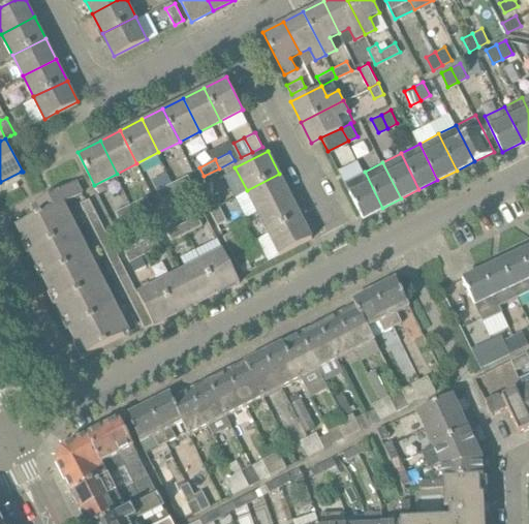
[(364,217),(382,208),(365,172),(345,181),(364,217)]
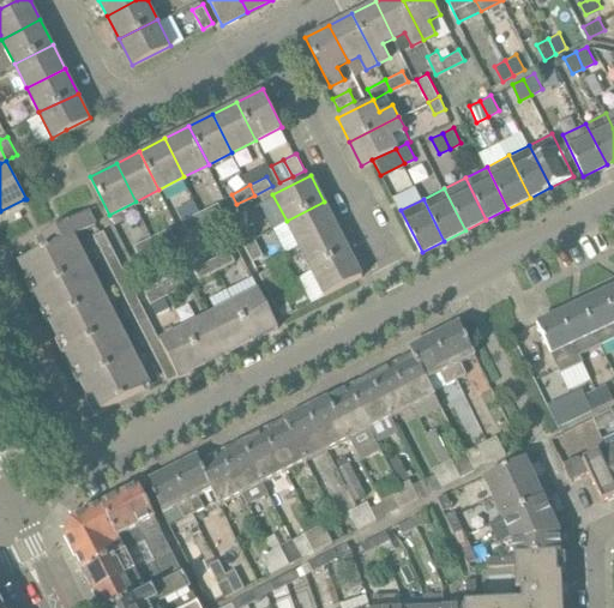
[(200,210),(205,220),(223,211),(218,202),(200,210)]
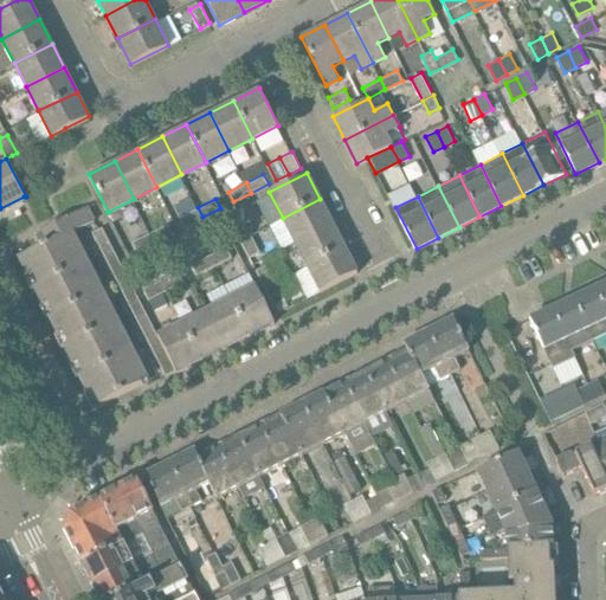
[(295,242),(333,221),(320,199),(283,218),(295,242)]
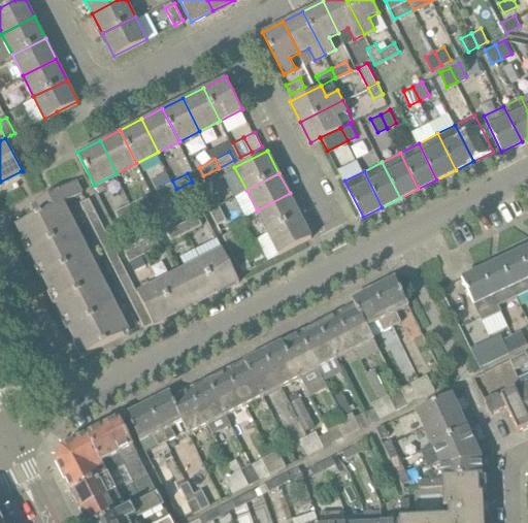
[(35,247),(71,228),(58,203),(83,191),(76,178),(35,200),(40,211),(17,223),(25,238),(29,235),(35,247)]
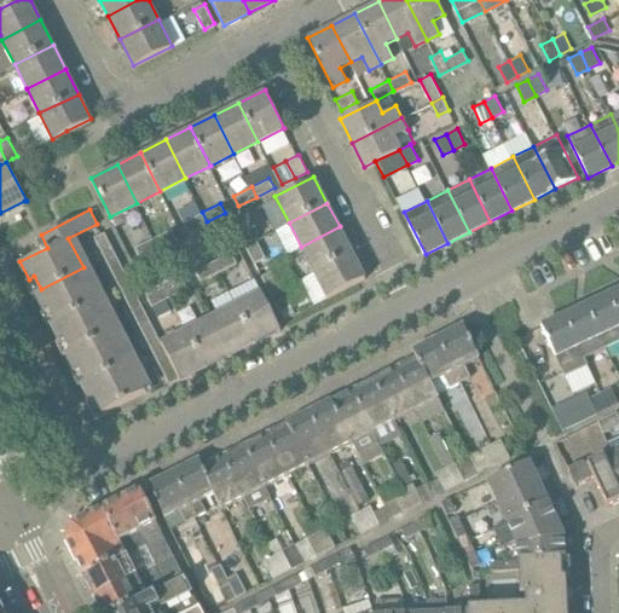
[(190,231),(207,221),(202,212),(184,221),(190,231)]
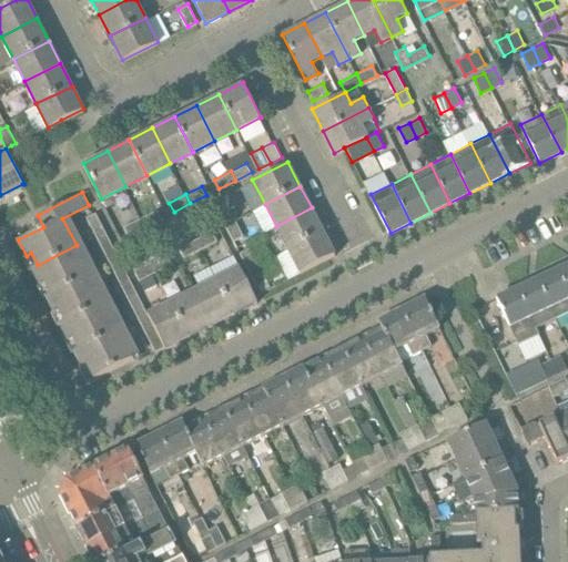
[(225,223),(234,218),(226,202),(216,207),(225,223)]
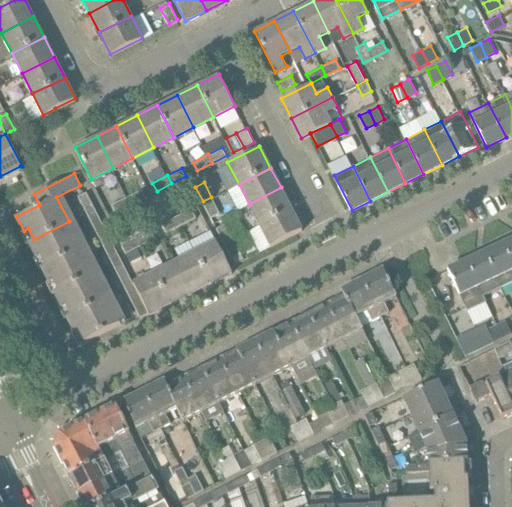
[(259,224),(291,208),(281,187),(249,204),(259,224)]
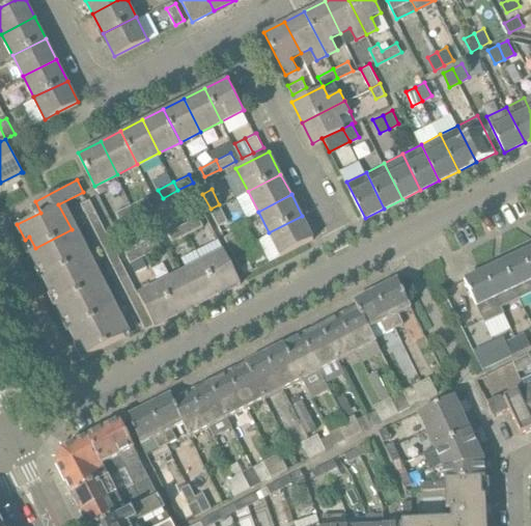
[(131,203),(136,212),(150,204),(146,195),(131,203)]
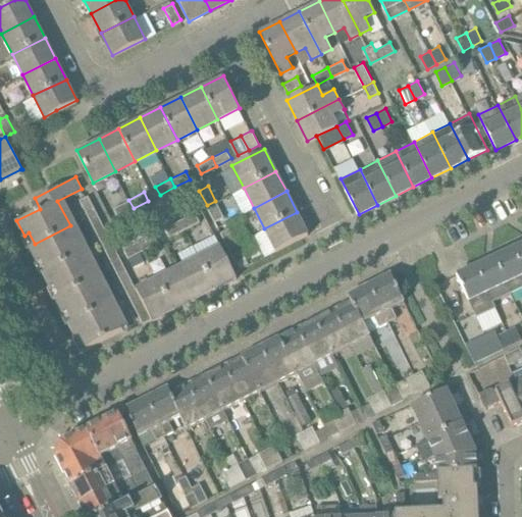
[(80,199),(93,223),(101,219),(88,195),(85,197),(80,199)]
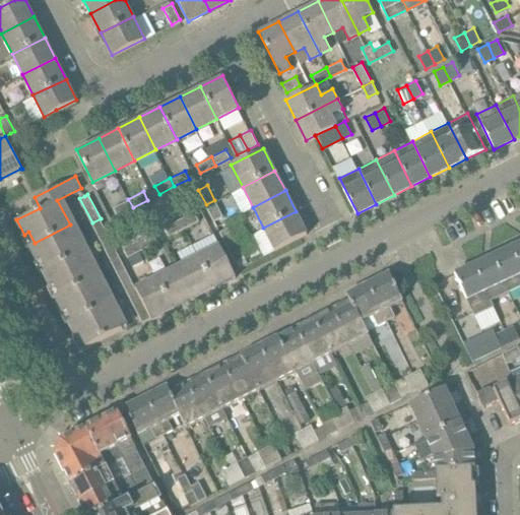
[(118,215),(133,207),(128,199),(114,206),(118,215)]
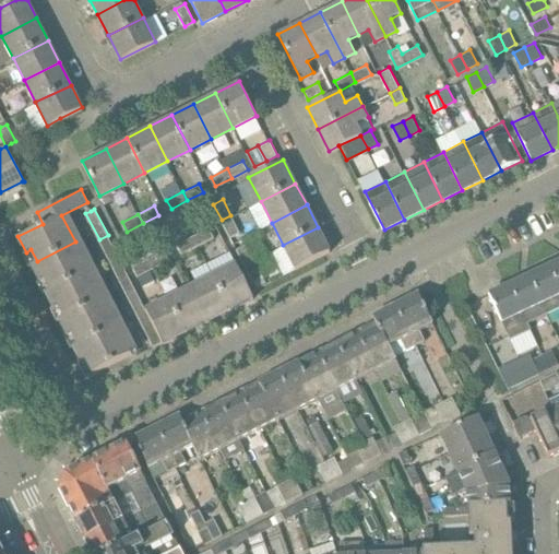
[(229,235),(239,231),(230,215),(222,220),(229,235)]
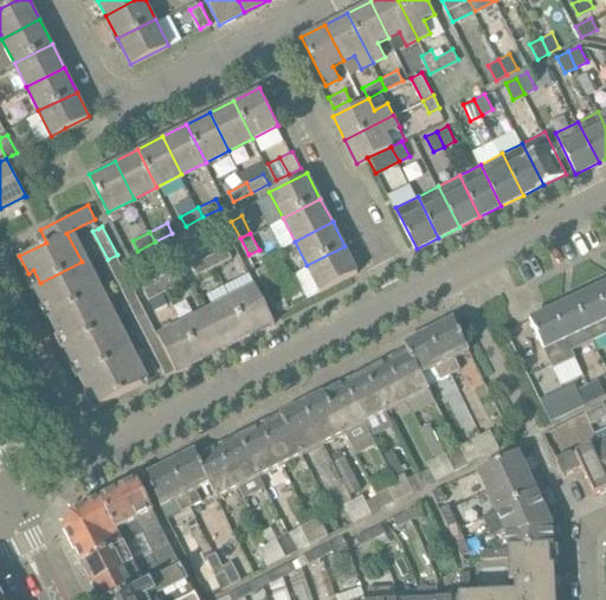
[(208,255),(214,264),(231,256),(226,245),(208,255)]
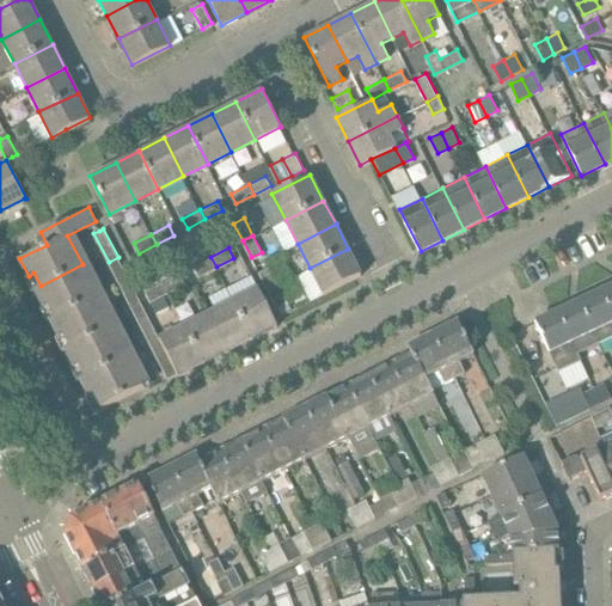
[(310,268),(323,293),(361,274),(348,249),(310,268)]
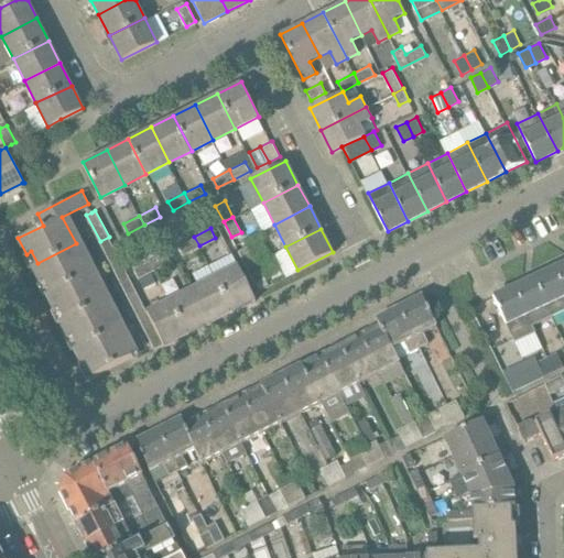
[(100,241),(114,267),(122,263),(109,237),(100,241)]
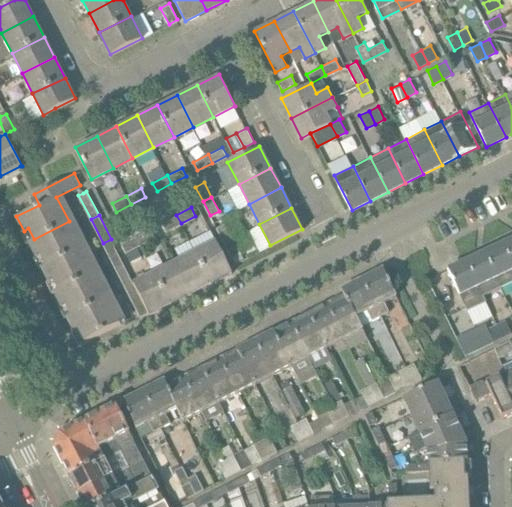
[(166,231),(181,223),(176,215),(162,222),(166,231)]
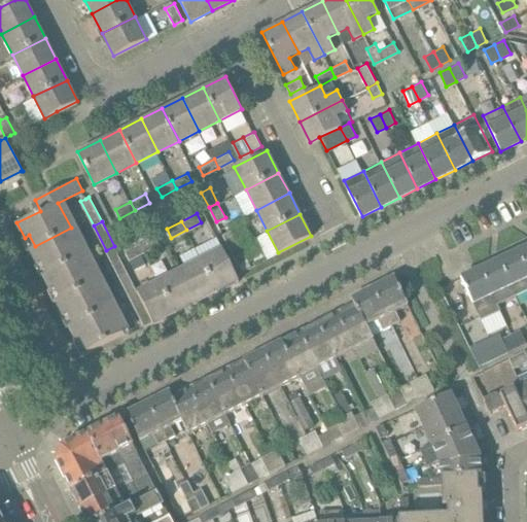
[(47,272),(83,253),(71,228),(35,246),(30,248),(37,264),(42,261),(47,272)]
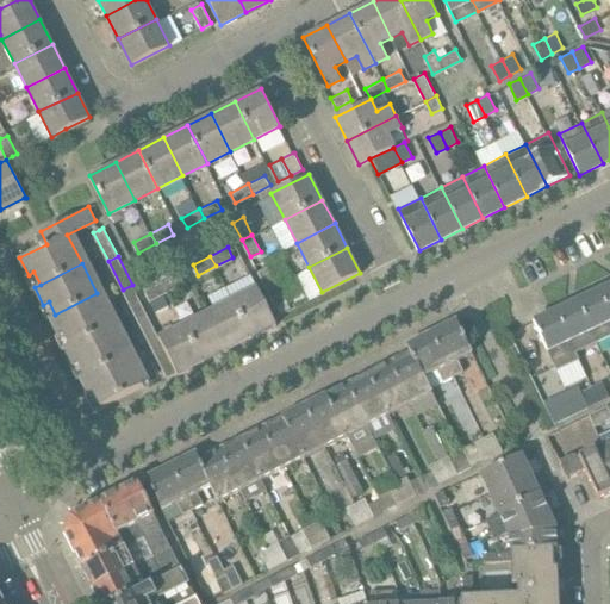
[(267,288),(277,282),(268,265),(257,271),(267,288)]
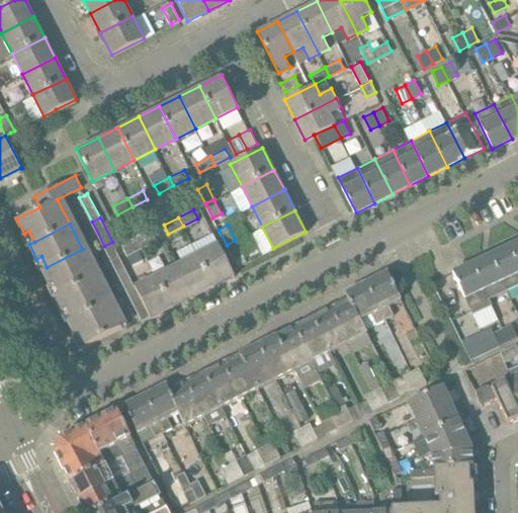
[(138,238),(142,247),(157,239),(153,231),(138,238)]
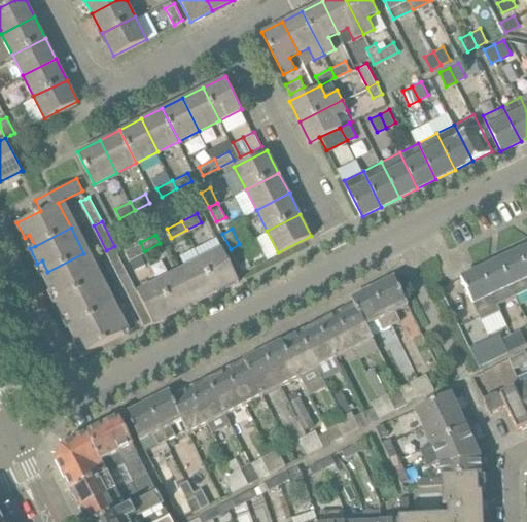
[(130,258),(144,251),(140,242),(125,250),(130,258)]
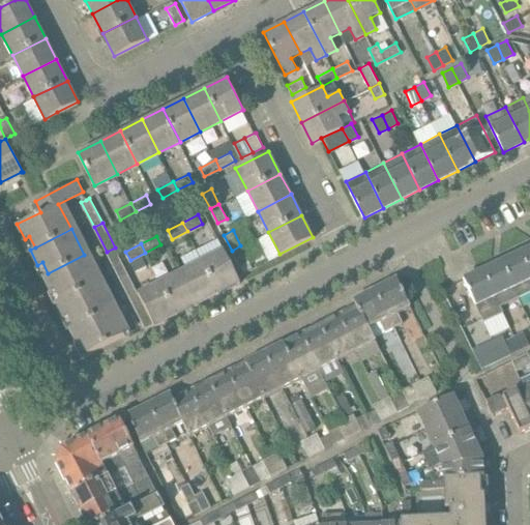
[(529,270),(529,244),(521,250),(529,270)]
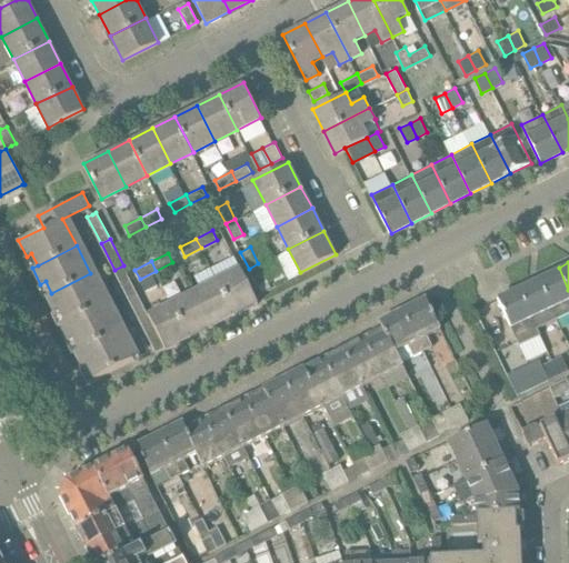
[(257,284),(267,280),(258,263),(249,269),(257,284)]
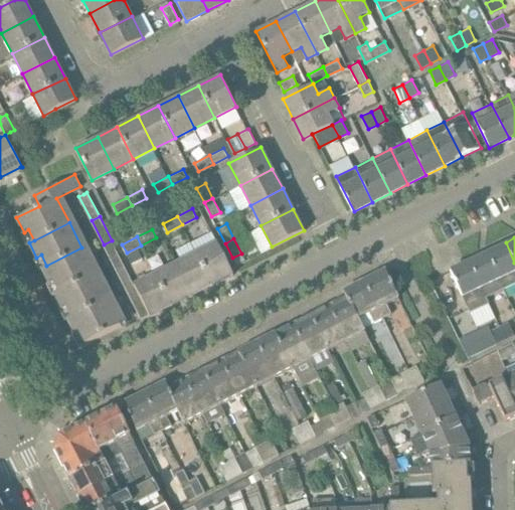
[(104,244),(116,269),(124,265),(116,247),(112,240),(104,244)]
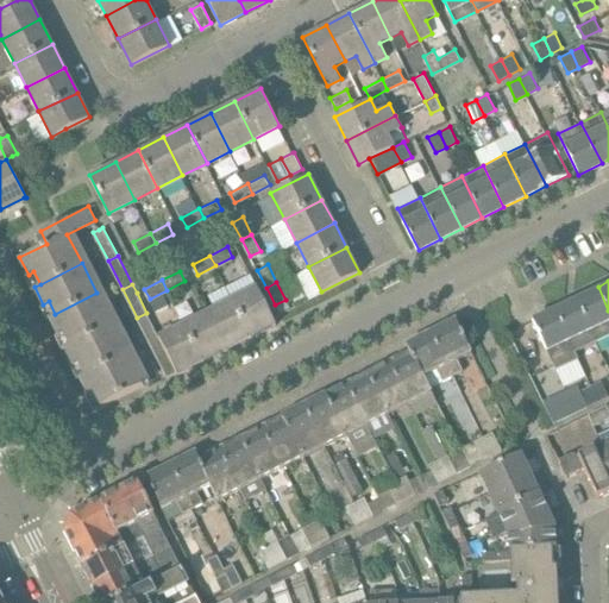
[(231,296),(251,335),(276,322),(256,284),(231,296)]
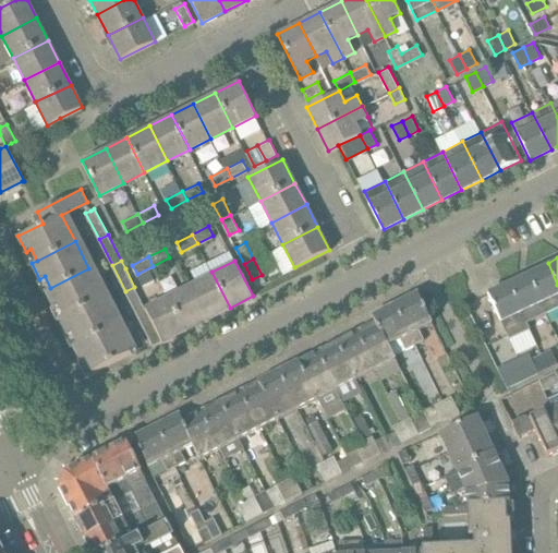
[(546,311),(557,304),(557,285),(548,263),(528,273),(546,311)]
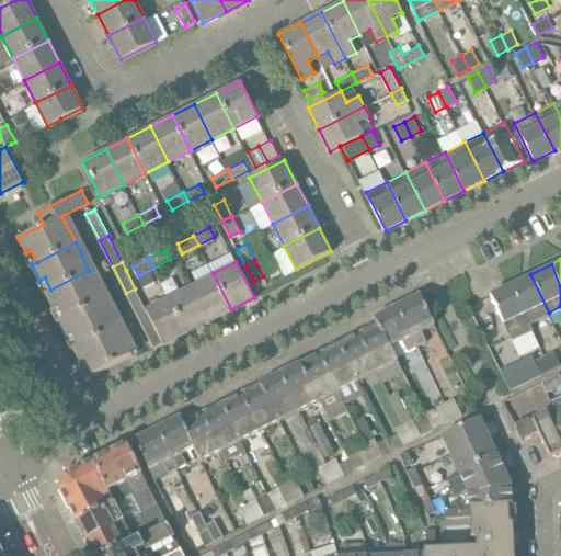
[(65,317),(103,297),(89,270),(50,290),(46,292),(54,308),(59,305),(65,317)]
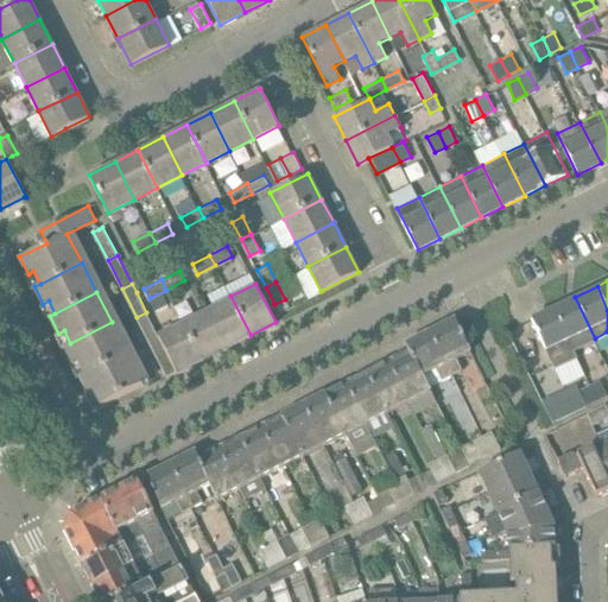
[(226,347),(251,335),(230,296),(207,309),(226,347)]
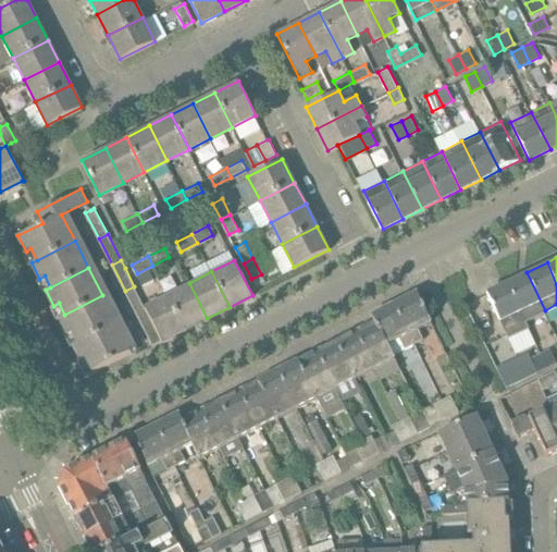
[(525,319),(545,310),(527,272),(508,281),(525,319)]
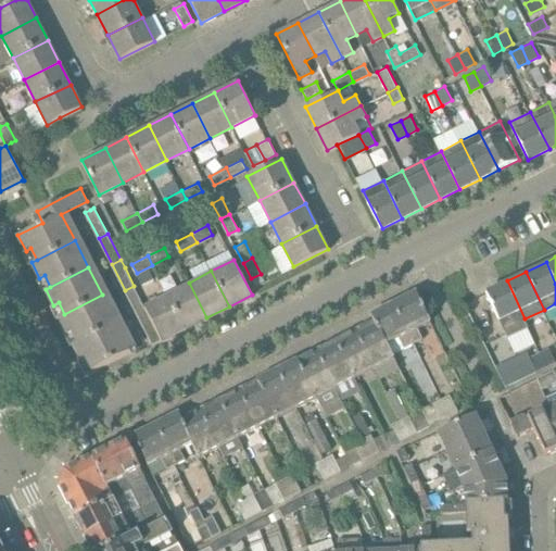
[(506,327),(525,318),(507,280),(487,290),(506,327)]
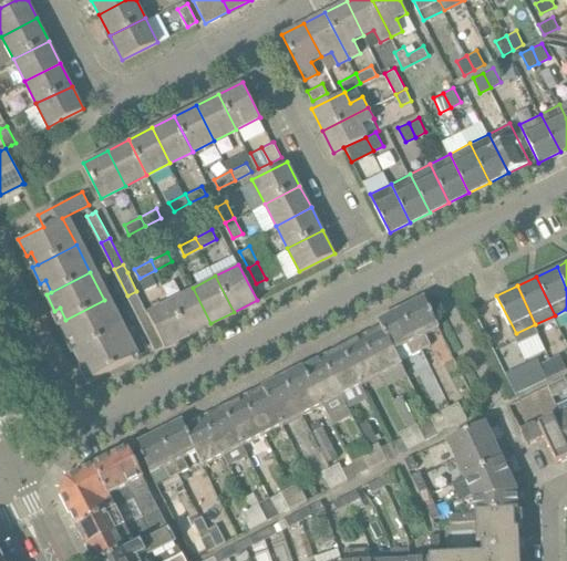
[(210,323),(193,288),(171,299),(188,335),(210,323)]
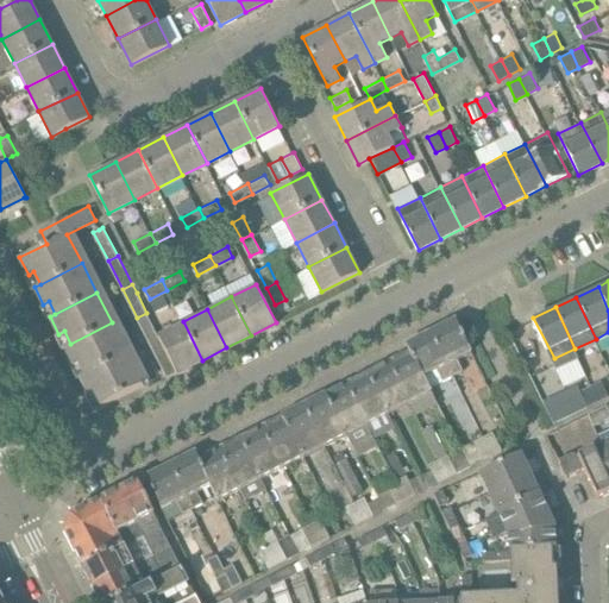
[(137,318),(152,347),(162,341),(158,334),(146,313),(137,318)]
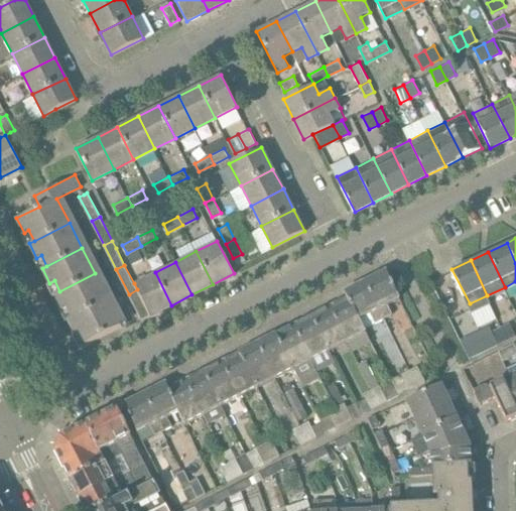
[(387,302),(399,296),(386,269),(365,280),(384,316),(392,312),(387,302)]
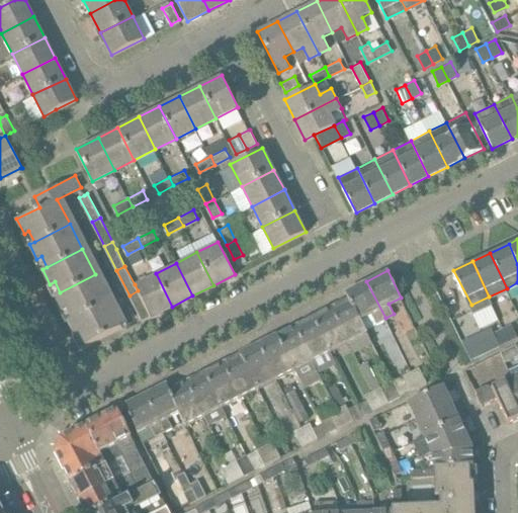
[(172,307),(156,273),(135,284),(138,290),(150,315),(151,317),(172,307)]
